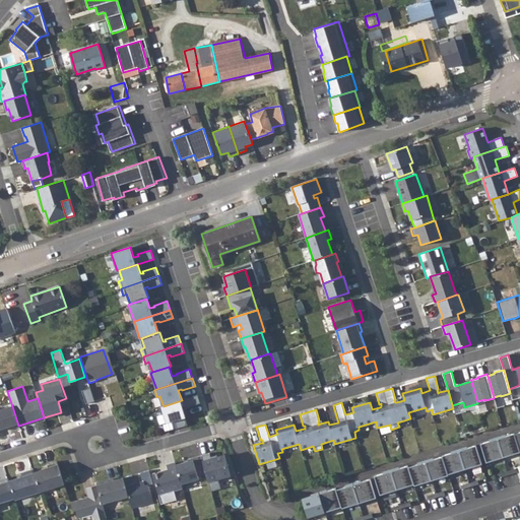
[(86,404),(94,401),(90,388),(81,391),(86,404)]
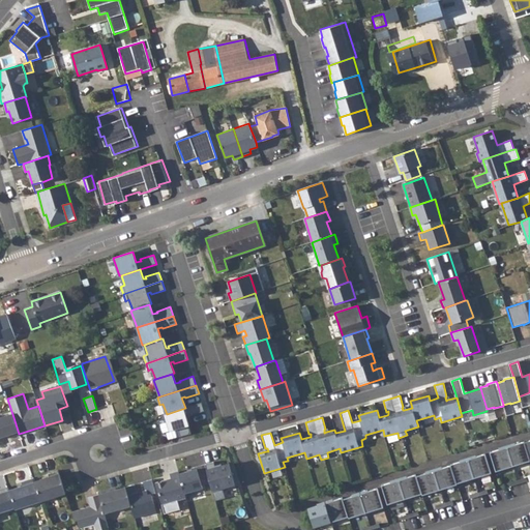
[(167,414),(165,414),(171,431),(189,425),(185,415),(190,414),(190,415),(204,411),(201,403),(185,408),(167,414)]
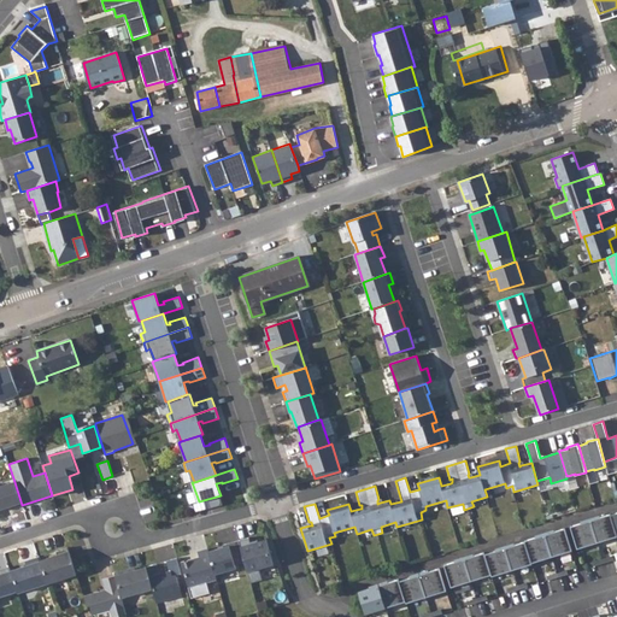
[(15,482),(0,486),(0,509),(11,506),(12,509),(22,505),(15,482)]
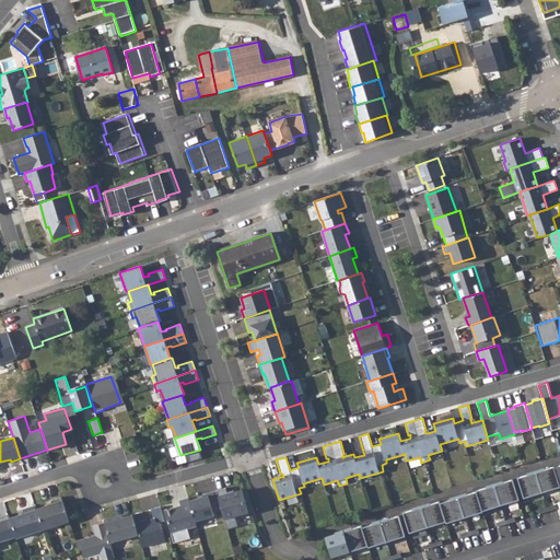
[(555,468),(536,474),(543,493),(559,488),(559,487),(555,468)]
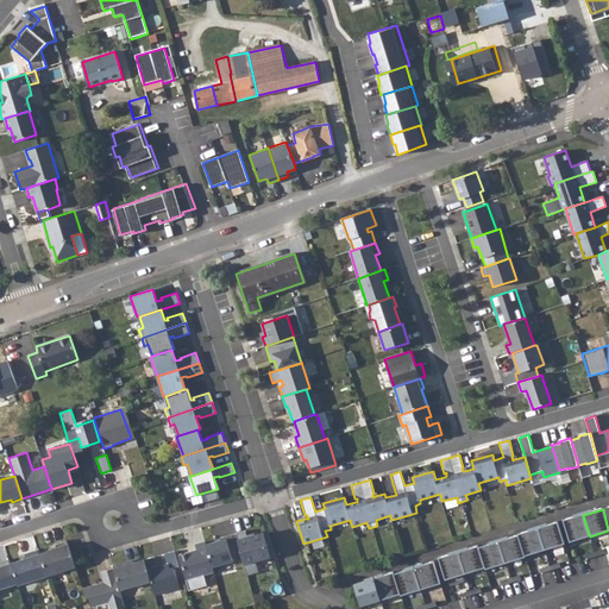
[(563,521),(570,542),(590,537),(583,515),(563,521)]
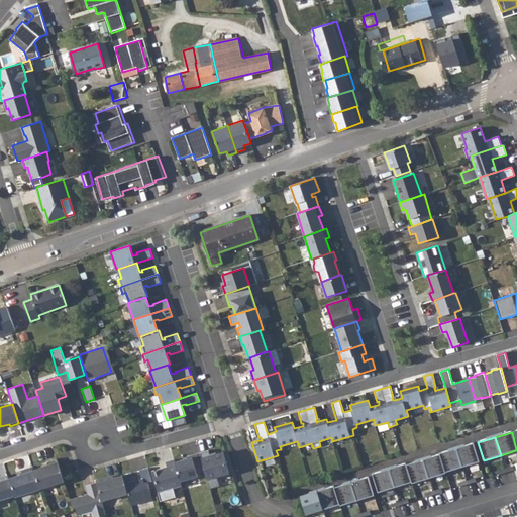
[(474,443),(456,448),(462,468),(480,462),(474,443)]
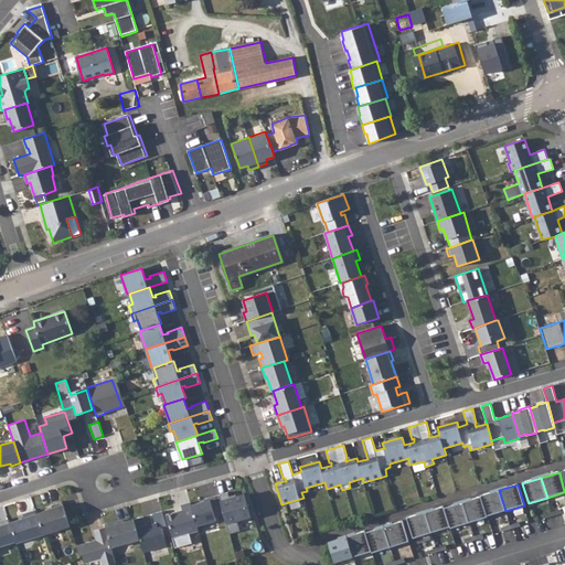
[(487,516),(505,511),(499,490),(481,497),(487,516)]
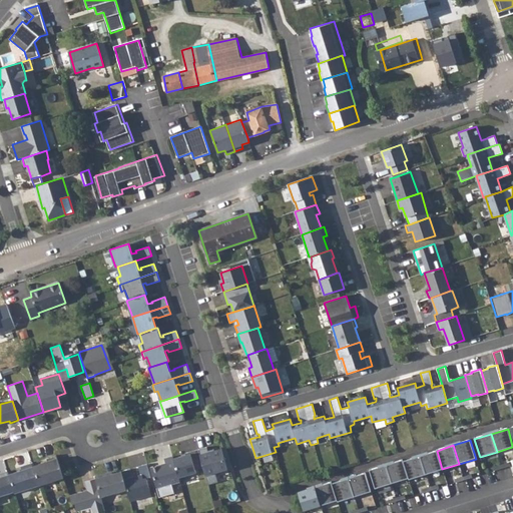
[(206,447),(198,449),(203,467),(206,477),(227,470),(221,449),(208,453),(206,447)]
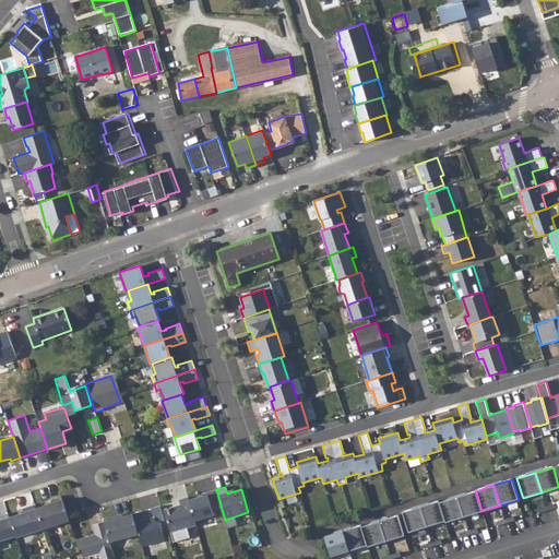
[(202,496),(189,500),(194,521),(214,515),(213,512),(222,509),(216,489),(201,494),(202,496)]
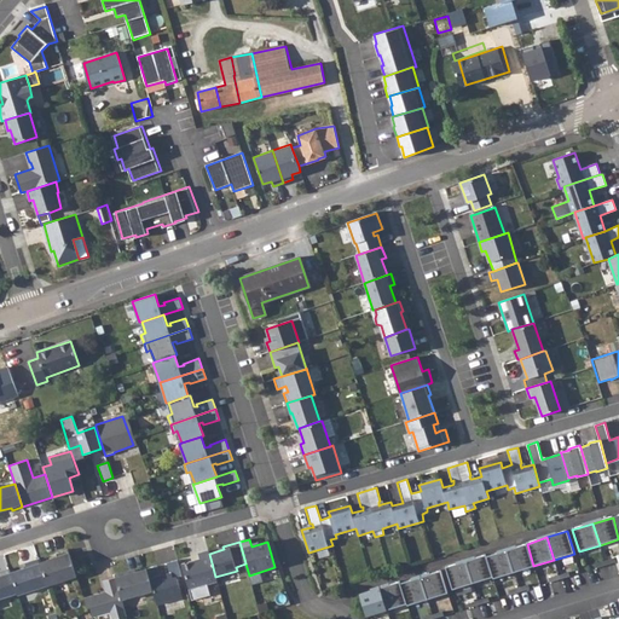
[(270,542),(267,542),(275,567),(278,567),(270,542)]
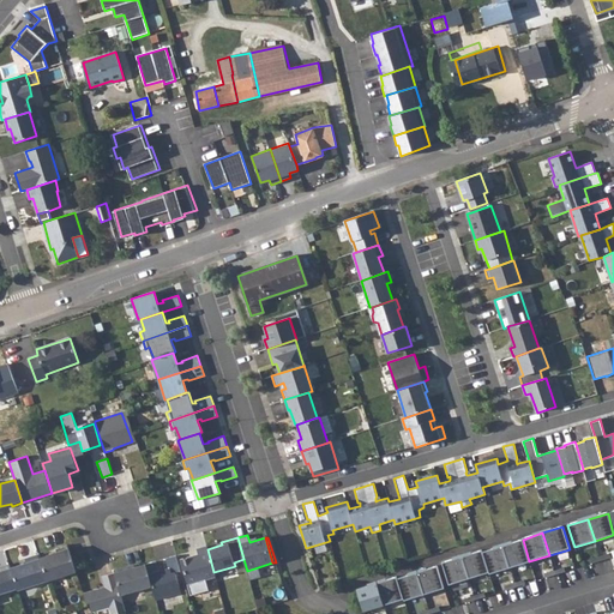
[(523,540),(503,547),(510,569),(530,563),(523,540)]
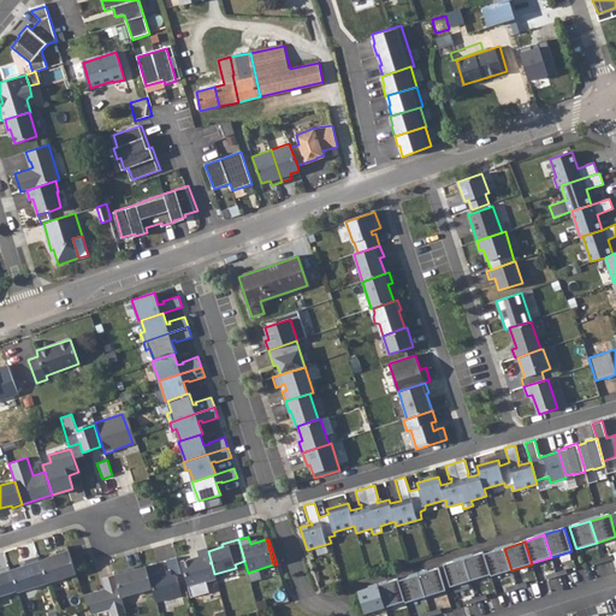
[(57,554),(39,560),(47,582),(47,584),(76,574),(67,546),(55,551),(57,554)]
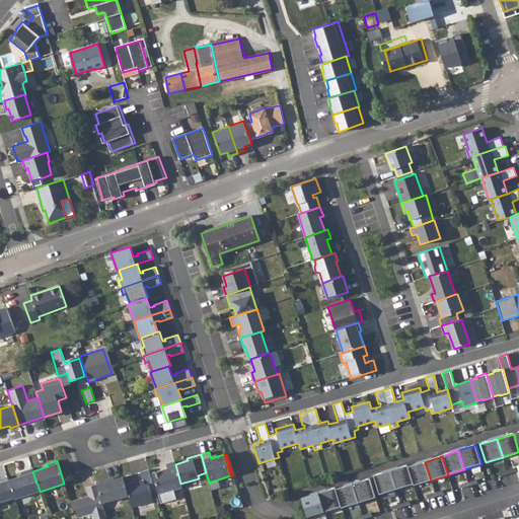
[(175,464),(174,462),(166,464),(167,469),(152,473),(158,494),(181,487),(180,484),(175,464)]
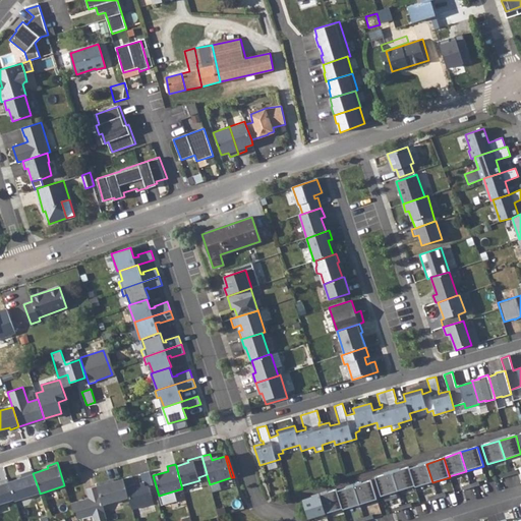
[(426,464),(409,469),(415,486),(415,487),(432,482),(426,464)]
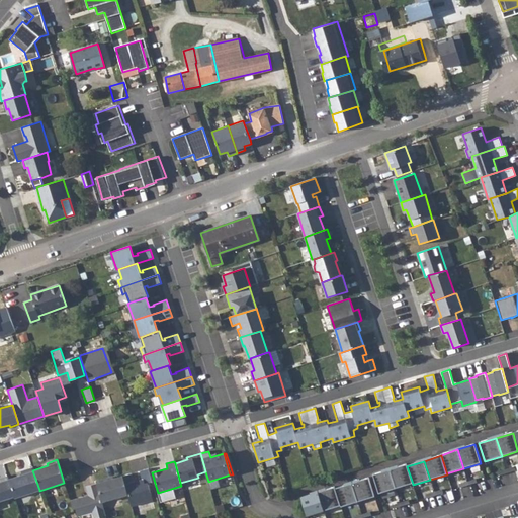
[(407,464),(390,470),(396,489),(413,484),(407,466),(407,464)]
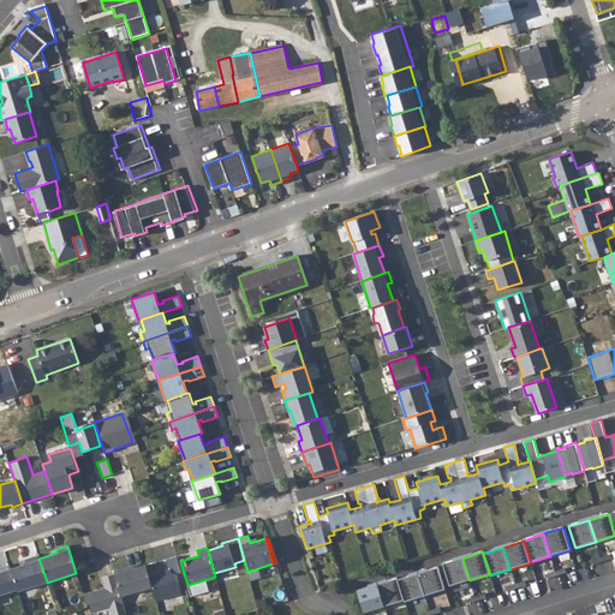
[(27,563),(10,569),(17,589),(17,591),(47,581),(39,559),(37,555),(25,560),(27,563)]
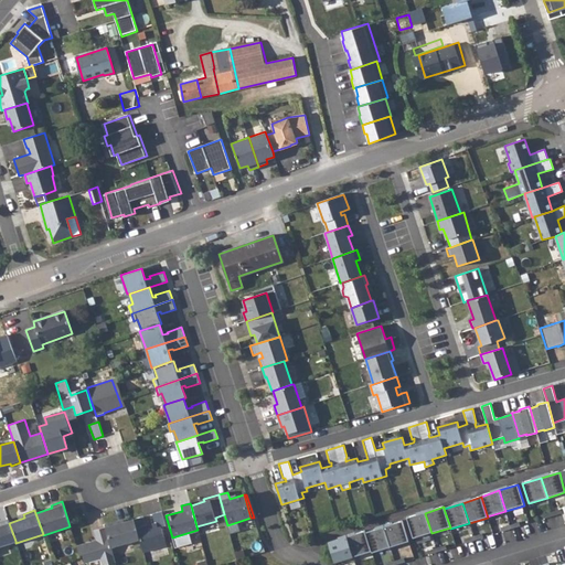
[(144,516),(134,519),(139,540),(142,552),(167,545),(161,528),(166,525),(162,511),(152,513),(156,523),(146,525),(144,516)]
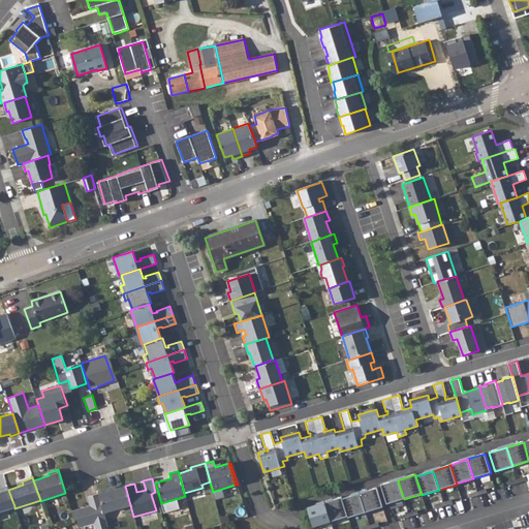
[(381,486),(387,504),(404,499),(398,480),(381,486)]
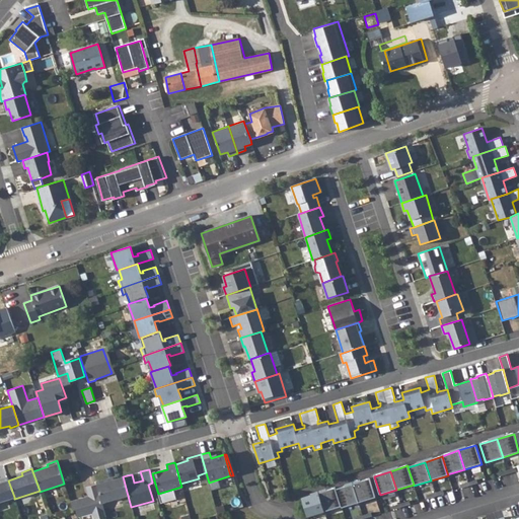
[(0,501),(14,497),(8,480),(7,476),(0,478),(0,501)]
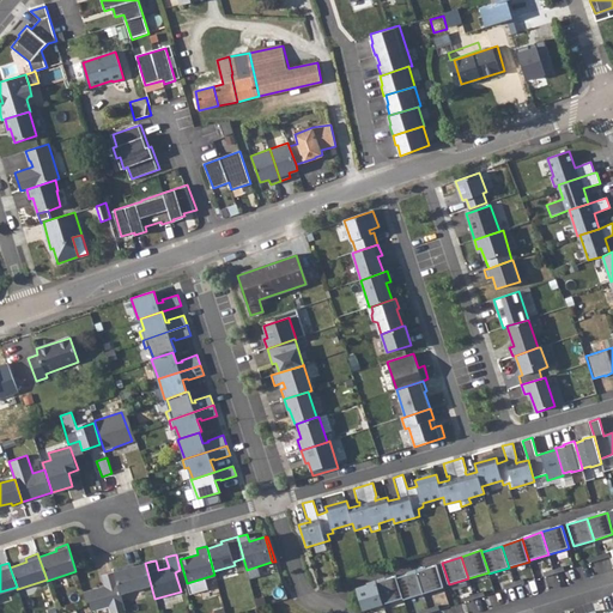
[(127,565),(114,569),(114,572),(121,594),(151,586),(145,563),(128,568),(127,565)]
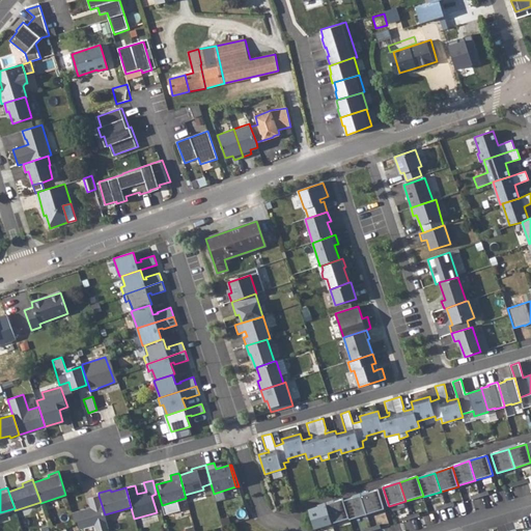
[(361,495),(367,514),(385,509),(379,491),(361,495)]
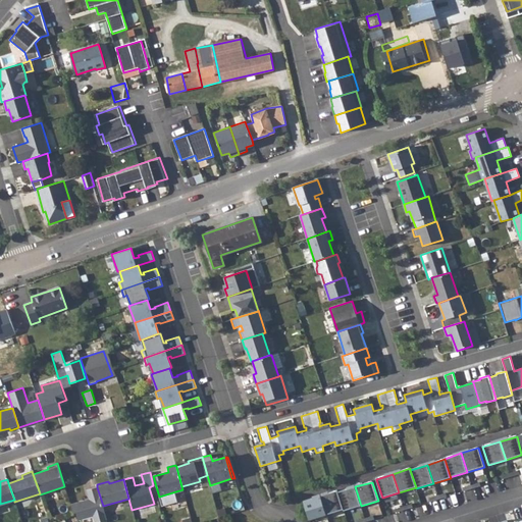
[(355,486),(338,492),(344,510),(344,511),(361,506),(355,486)]
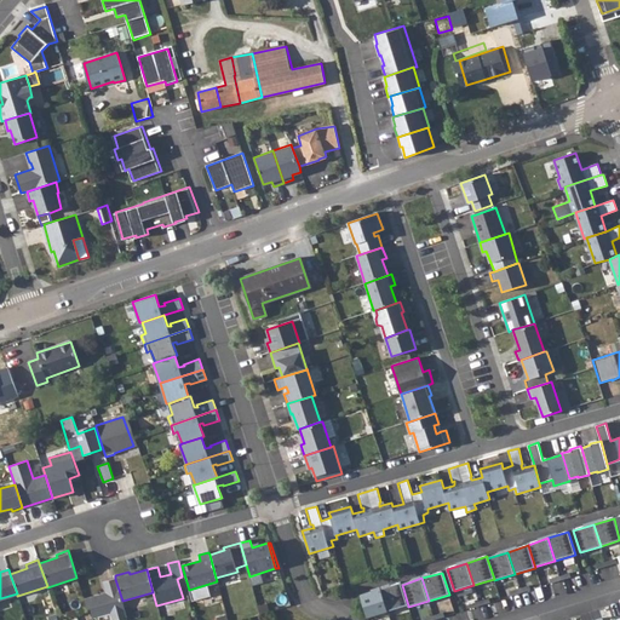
[(105,592),(84,600),(87,609),(90,608),(92,619),(110,613),(112,619),(118,619),(127,618),(122,601),(115,579),(103,583),(105,592)]
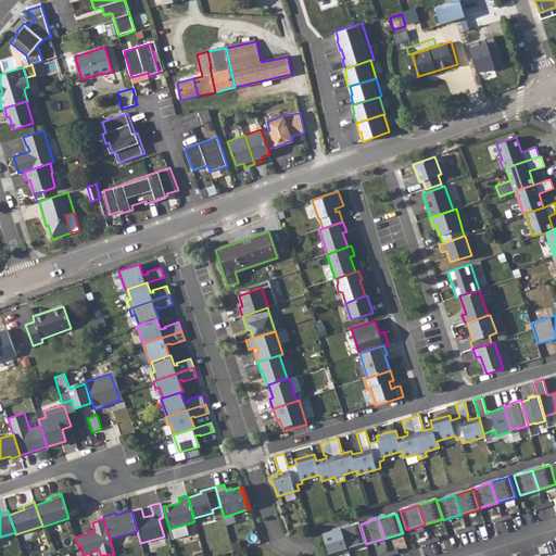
[(341,528),(348,548),(366,543),(361,525),(359,522),(341,528)]
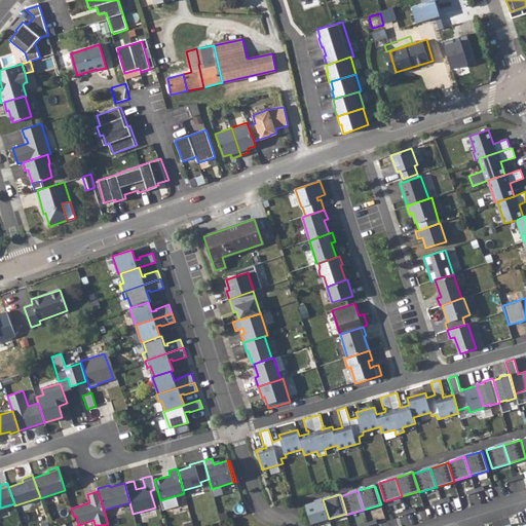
[(306,505),(312,524),(329,519),(323,499),(306,505)]
